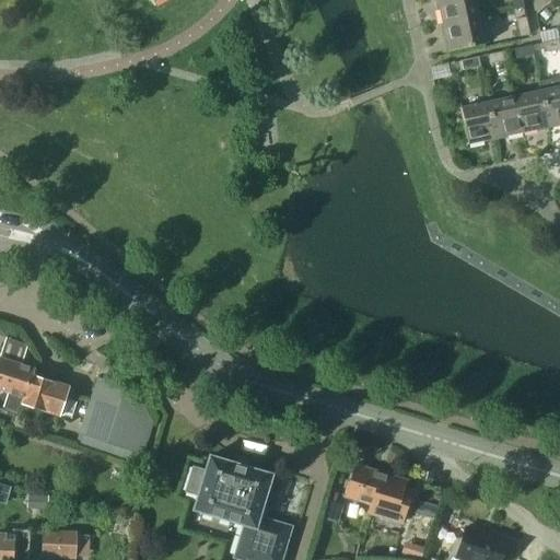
[(435,0),(442,25),(477,18),(473,0),(435,0)]
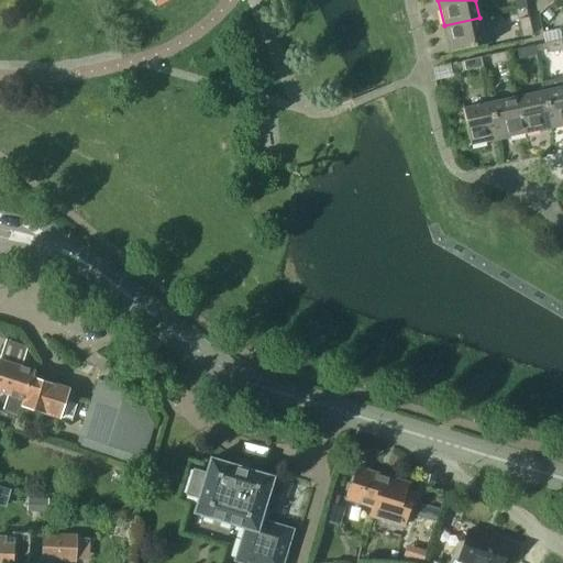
[(514,0),(516,10),(526,9),(523,0),(514,0)]
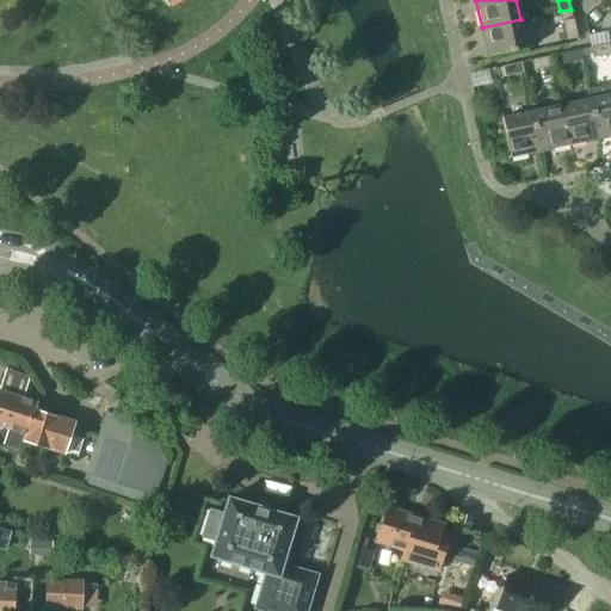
[(597,6),(602,12),(609,6),(604,0),(597,6)]
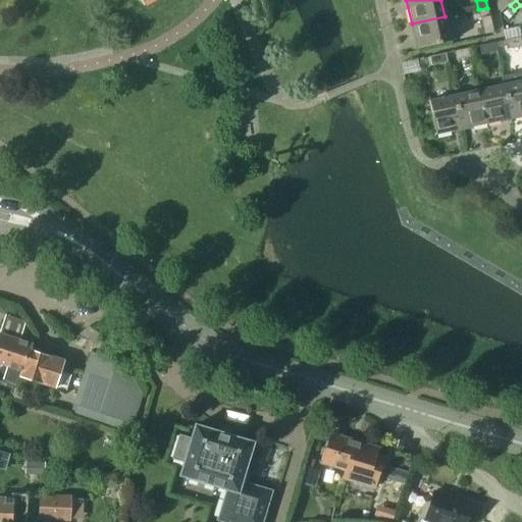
[(445,16),(412,23),(417,49),(451,43),(445,16)]
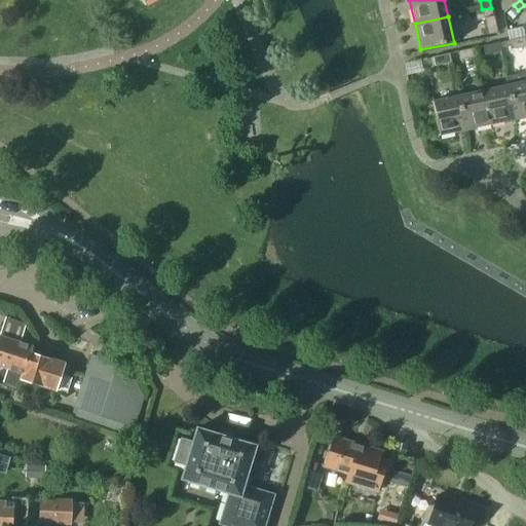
[(487,35),(496,34),(497,33),(493,16),(484,19),(487,35)]
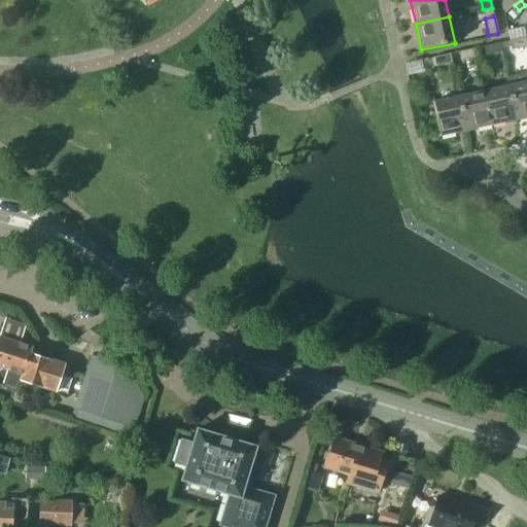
[(511,50),(526,47),(525,37),(508,41),(511,50)]
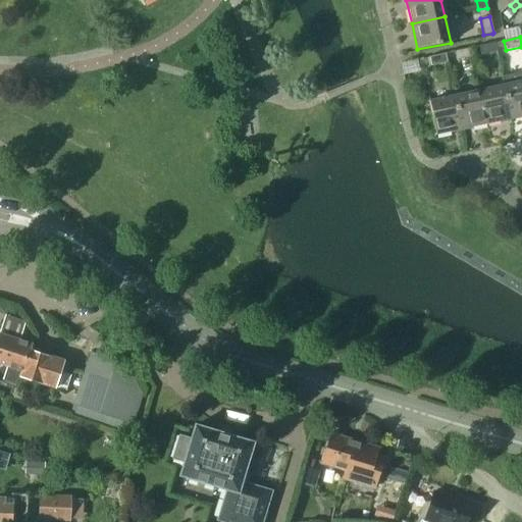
[(497,52),(494,43),(478,46),(480,55),(497,52)]
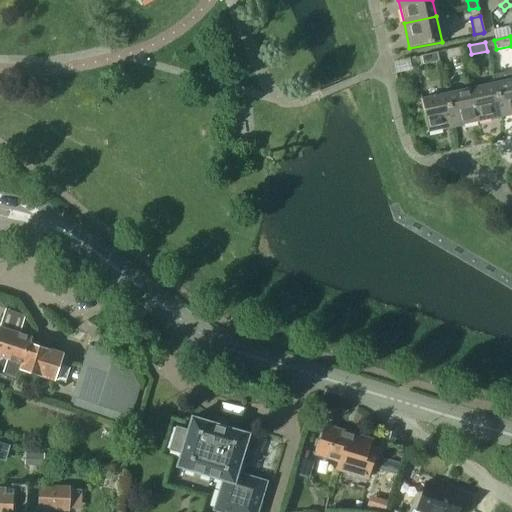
[(463,56),(461,48),(461,47),(445,51),(446,60),(463,56)]
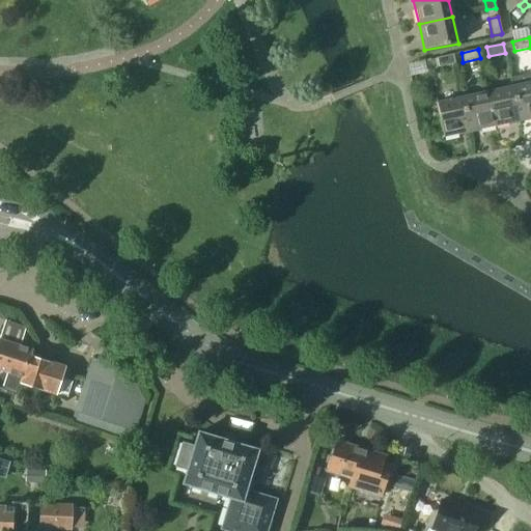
[(454,64),(452,55),(436,58),(438,67),(454,64)]
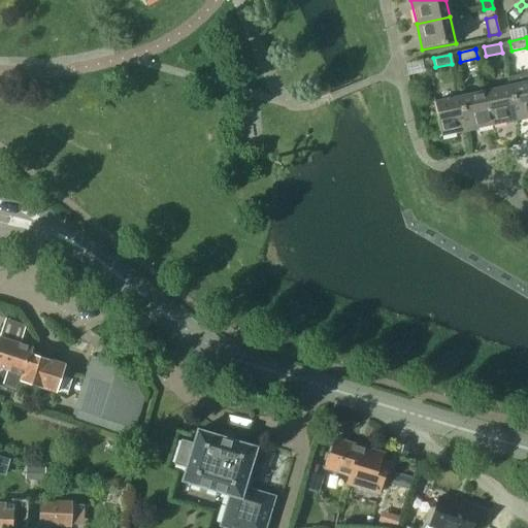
[(527,74),(507,79),(509,87),(517,120),(527,117),(527,74)]
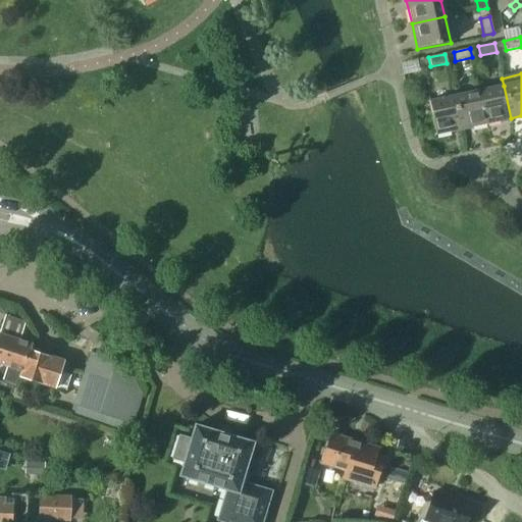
[(486,123),(511,118),(504,86),(479,91),(486,123)]
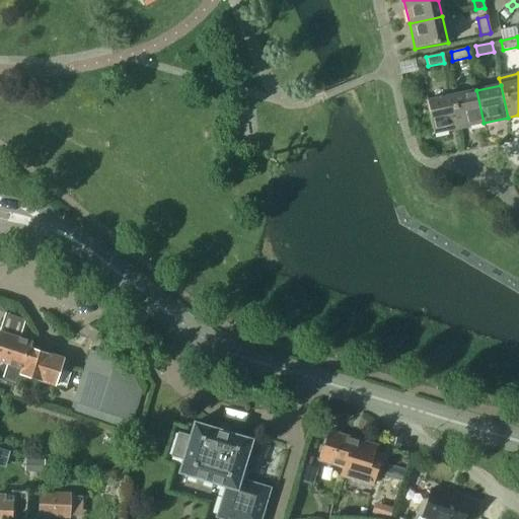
[(469,126),(484,123),(476,90),(451,95),(458,129),(469,126)]
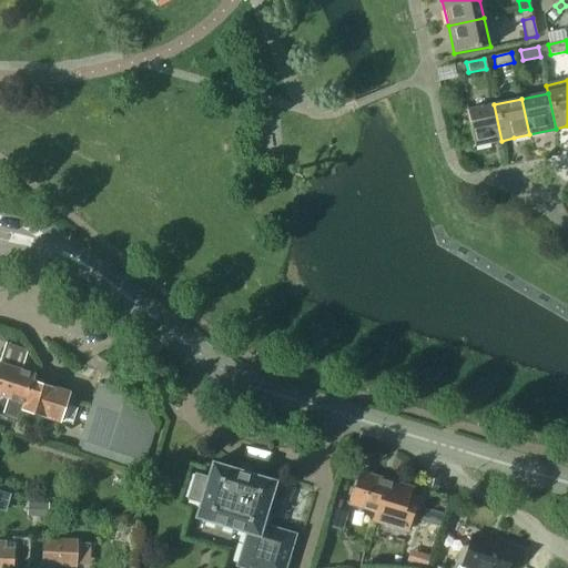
[(475,146),(501,141),(494,104),(479,108),(467,110),(475,146)]
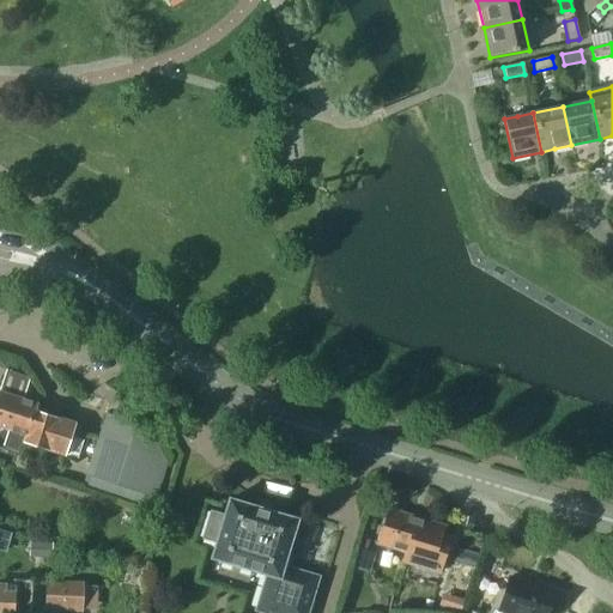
[(36,405),(36,404),(0,392),(0,428),(8,431),(2,447),(5,451),(19,456),(23,443),(22,442),(24,436),(25,437),(34,411),(35,411),(36,405)]
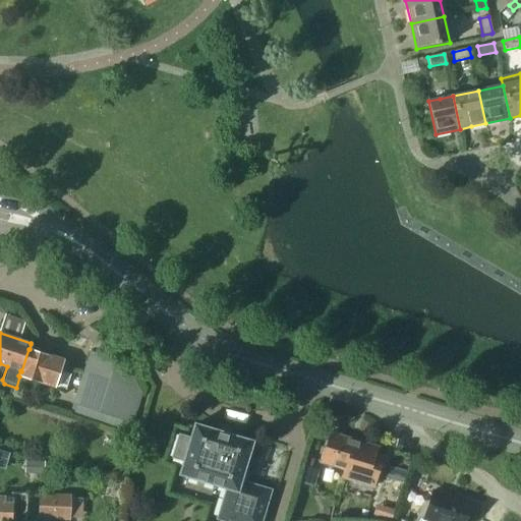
[(50,356),(30,349),(29,349),(21,371),(20,370),(18,375),(19,377),(55,388),(64,359),(50,355),(50,356)]
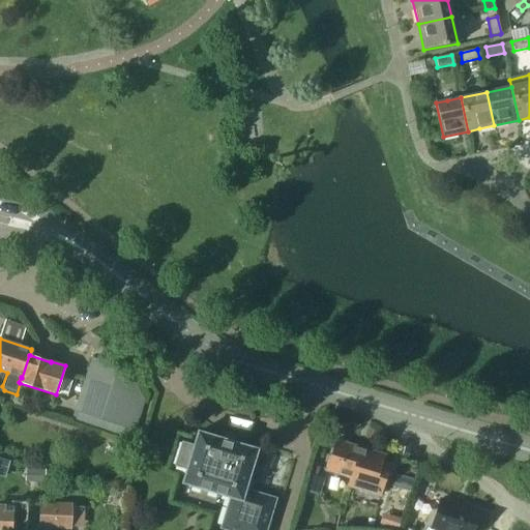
[(0,387),(0,399),(3,400),(2,403),(12,406),(16,394),(5,391),(3,390),(3,389),(0,387)]
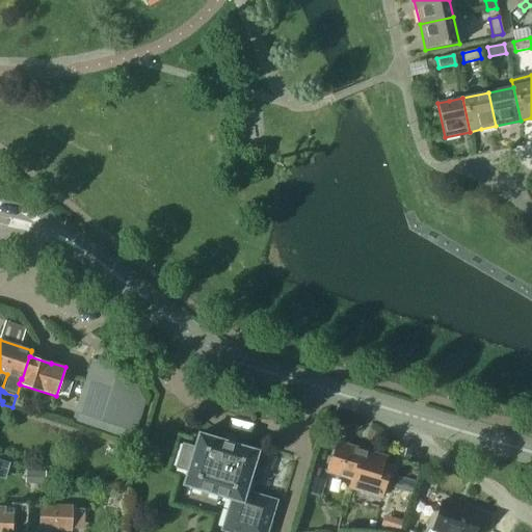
[(258,452),(198,434),(194,448),(183,445),(176,468),(187,471),(183,485),(231,500),(221,531),(225,531),(266,531),(276,501),(245,491),(258,452)]
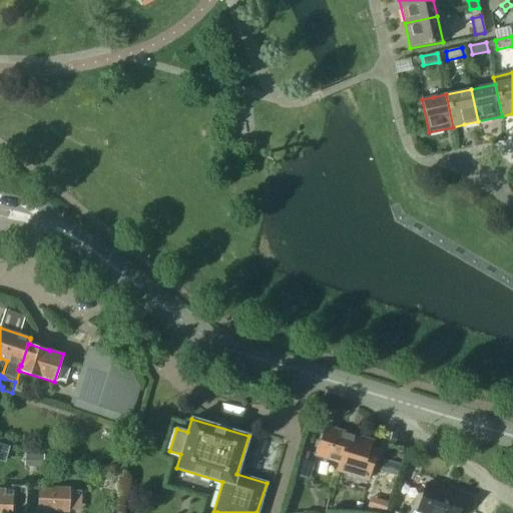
[(348,434),(323,426),(315,456),(339,463),(348,434)]
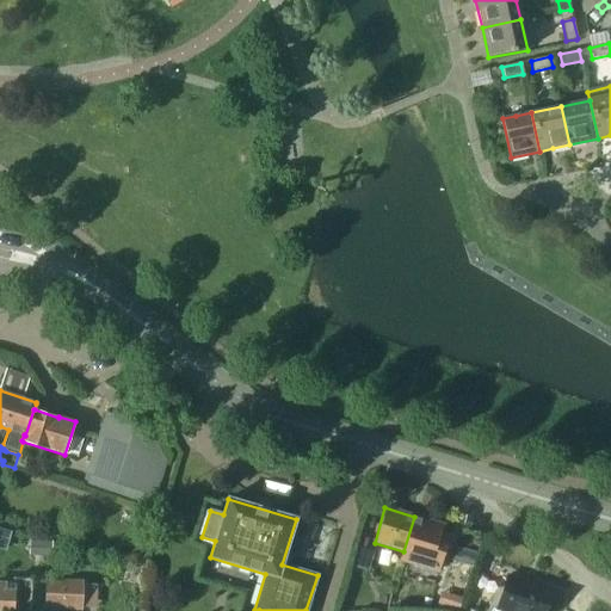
[(440,535),(443,525),(414,517),(403,551),(401,560),(439,571),(449,537),(440,535)]
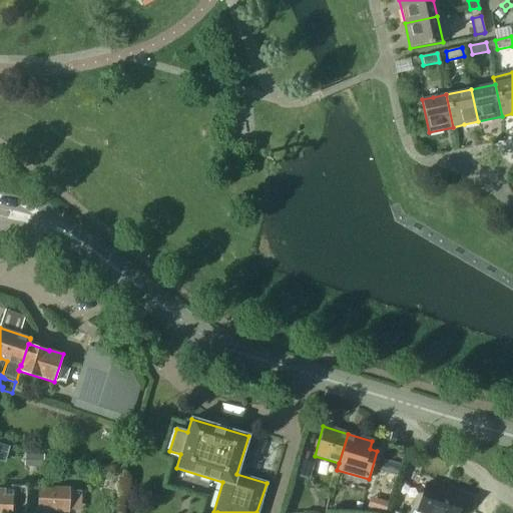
[(25,454),(24,466),(41,466),(42,454),(25,454)]
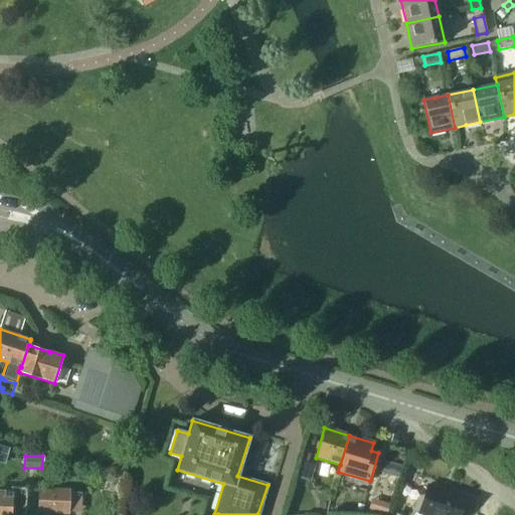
[(301,461),(297,476),(306,479),(311,465),(301,461)]
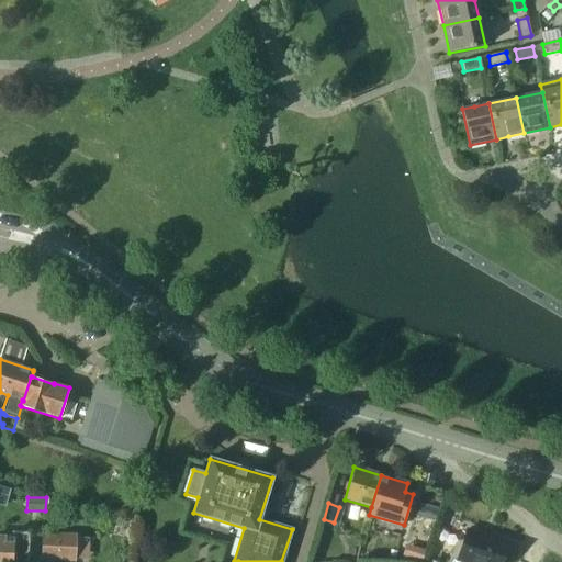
[(463,561),(502,561),(508,543),(465,530),(457,560),(463,561)]
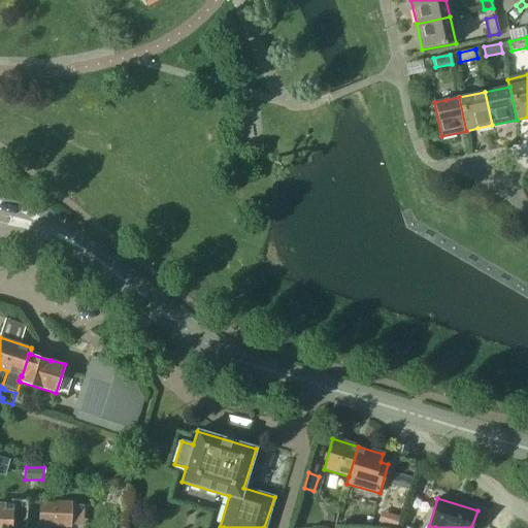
[(25,527),(27,501),(11,501),(11,504),(0,503),(0,527),(25,527)]
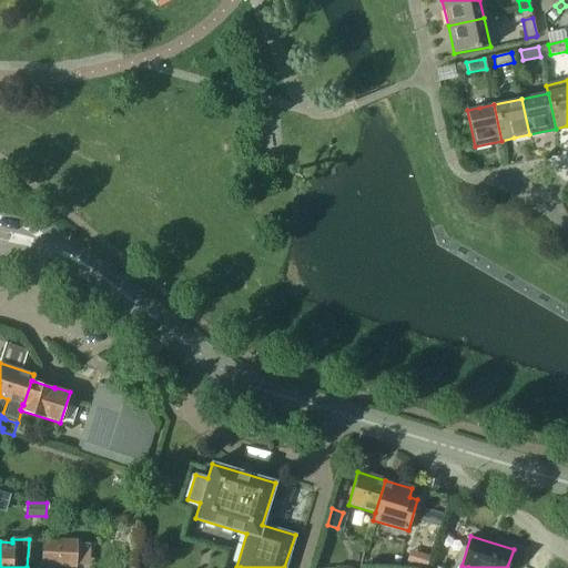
[(42,539),(41,565),(73,566),(74,540),(42,539)]
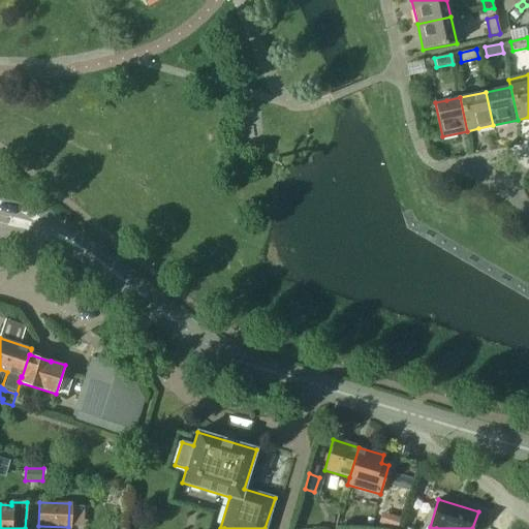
[(408,508),(403,525),(414,528),(415,528),(422,512),(408,508)]
